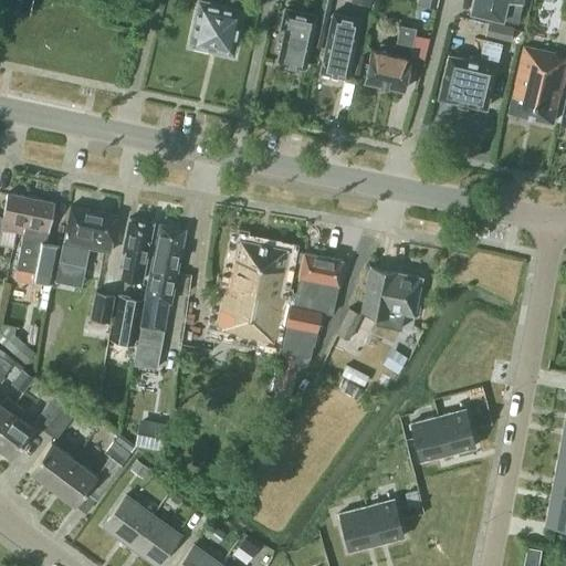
[(0,0),(0,4),(28,12),(31,0),(0,0)]
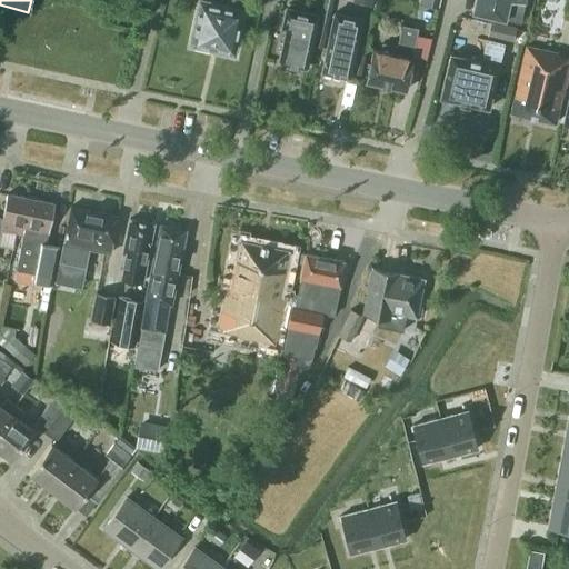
[(241,10),(243,0),(228,0),(227,7),(200,1),(191,43),(233,52),(242,10),(241,10)]
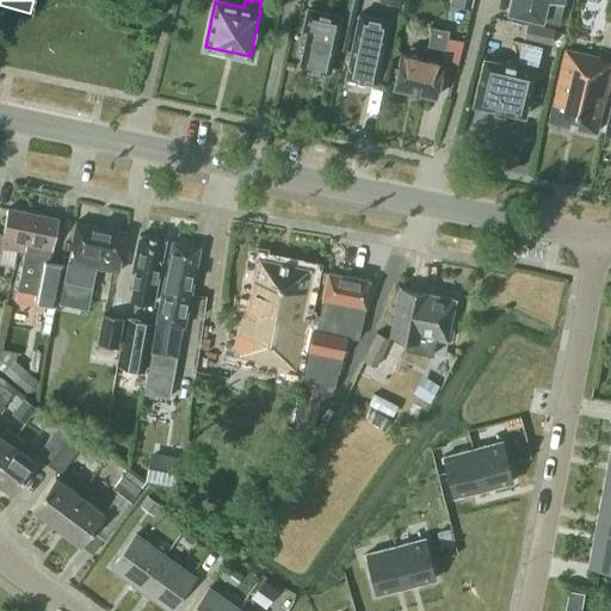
[(510,0),(507,12),(542,20),(559,25),(565,0),(510,0)]
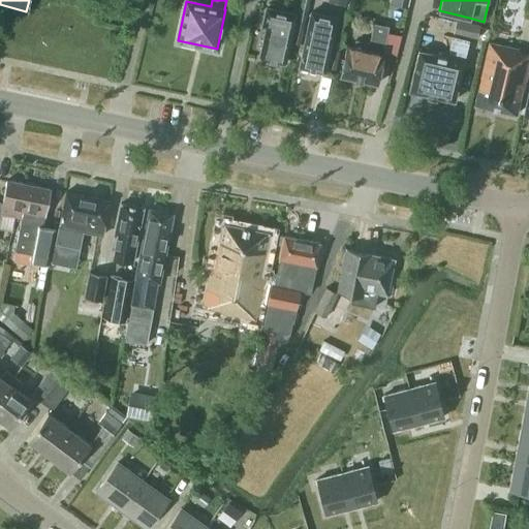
[(259,58),(284,63),(296,14),(266,7),(261,27),(266,28),(259,58)]
